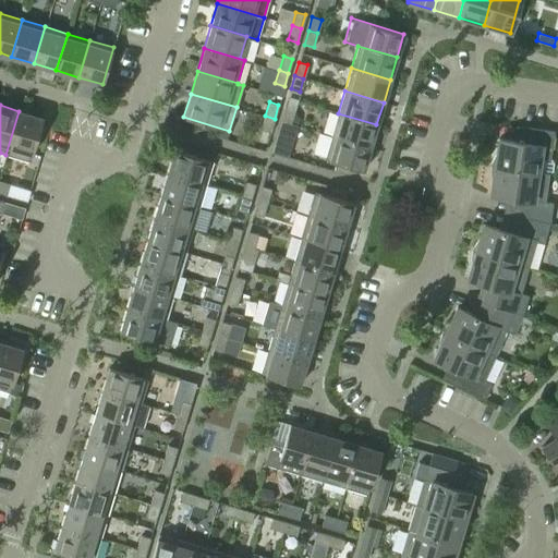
[(281,121),(291,123),(294,110),(286,107),(281,121)]
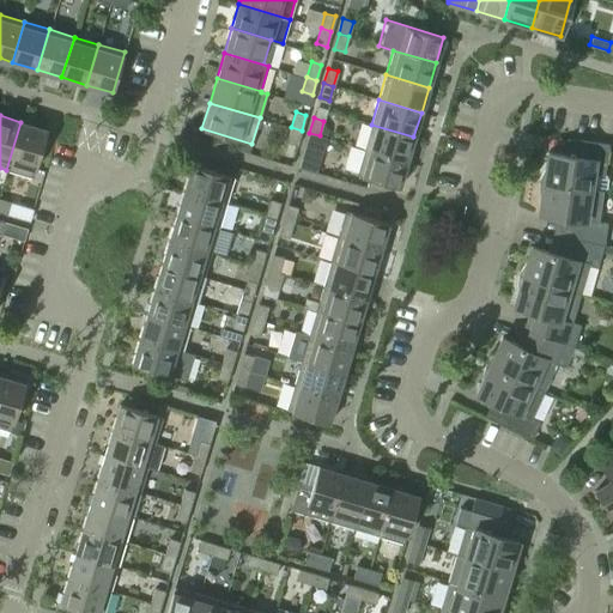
[(47,129),(20,122),(6,170),(31,177),(34,168),(35,168),(47,129)]
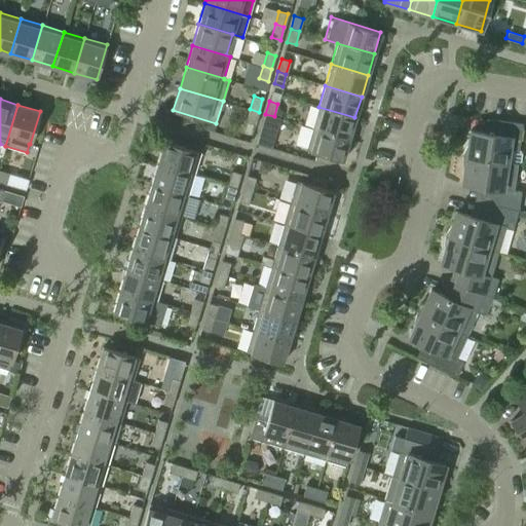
[(312,127),(348,139),(354,117),(318,107),(312,127)]
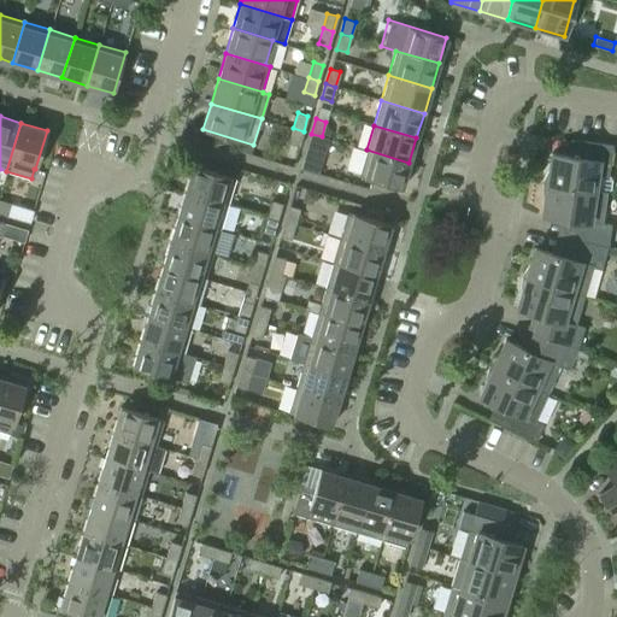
[(304,131),(293,128),(288,144),(299,146),(304,131)]
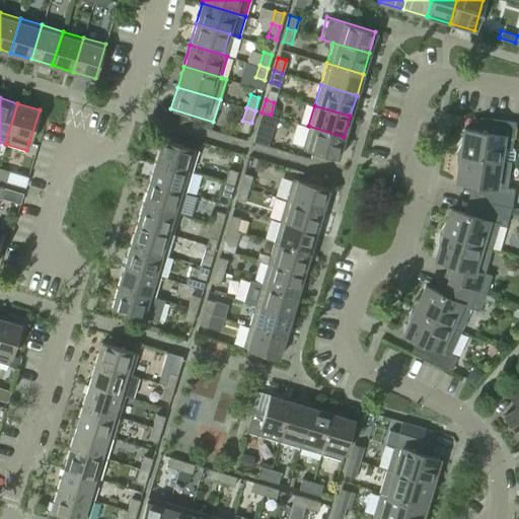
[(276,117),(271,115),(262,113),(252,142),(267,146),(276,117)]
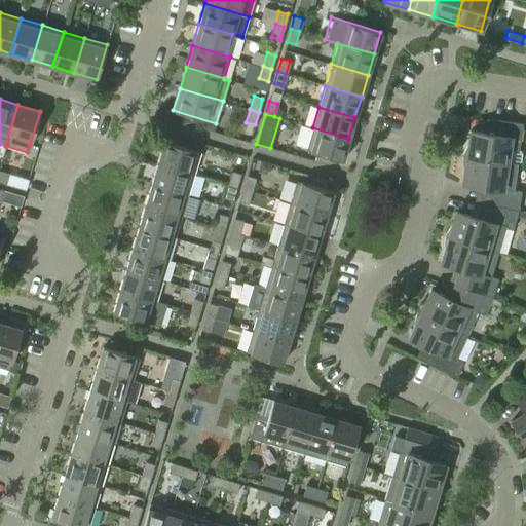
[(463,153),(462,156),(517,164),(517,163),(520,161),(521,153),(519,150),(522,123),(497,120),(495,134),(470,130),(467,144),(466,145),(466,146),(465,148),(464,149),(463,151),(463,152),(463,153)]
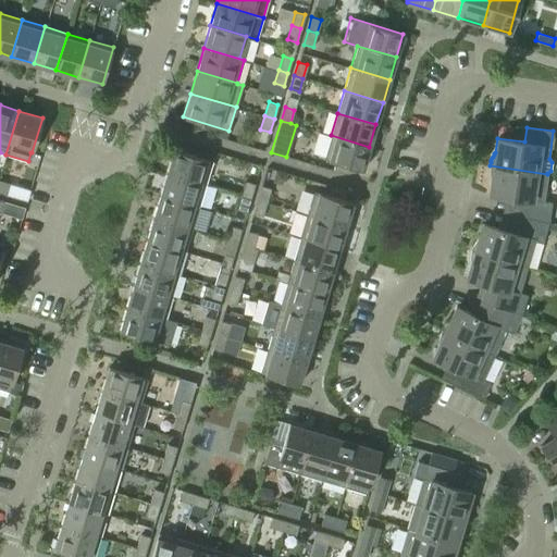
[(369,147),(331,135),(323,159),(362,170),(369,147)]
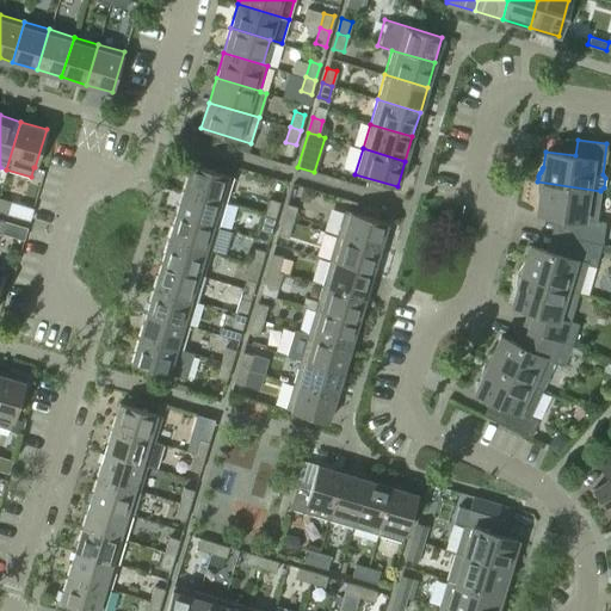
[(183,189),(226,202),(233,177),(190,164),(183,189)]
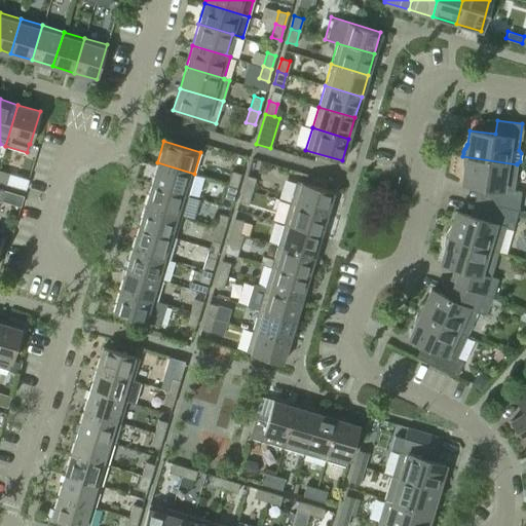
[(487,187),(485,202),(518,211),(521,190),(513,189),(517,164),(462,156),(462,159),(462,162),(462,166),(463,170),(461,183),(487,187)]
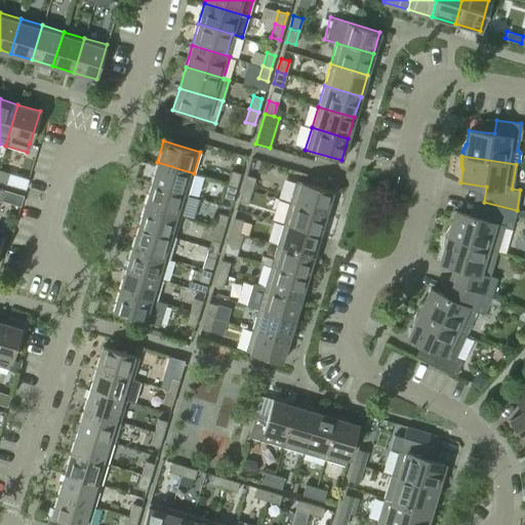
[(260,161),(257,171),(263,173),(269,170),(270,164),(260,161)]
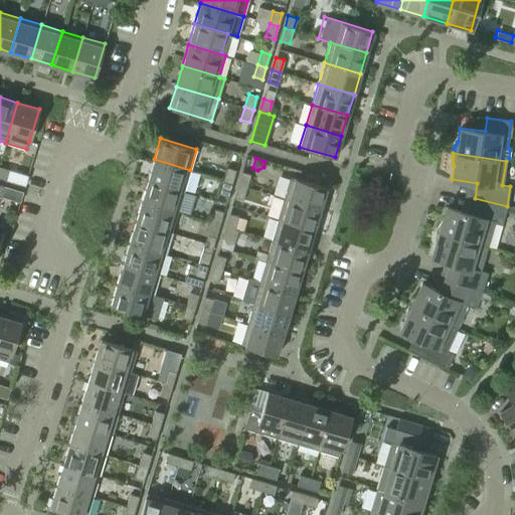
[(148,180),(183,191),(190,170),(154,159),(148,180)]
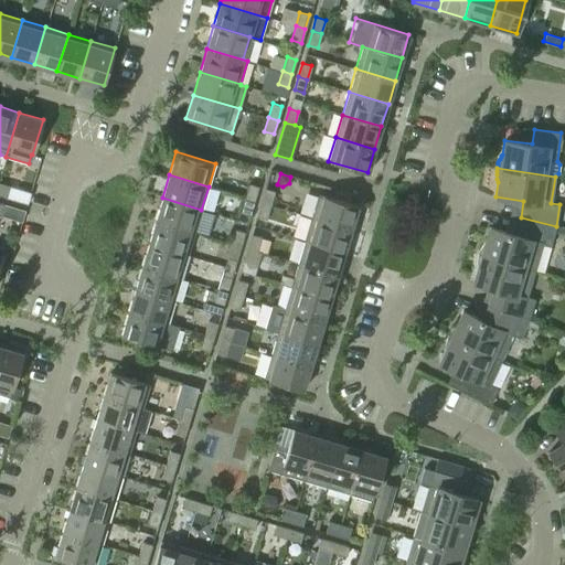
[(0,183),(0,195),(6,198),(10,187),(0,183)]
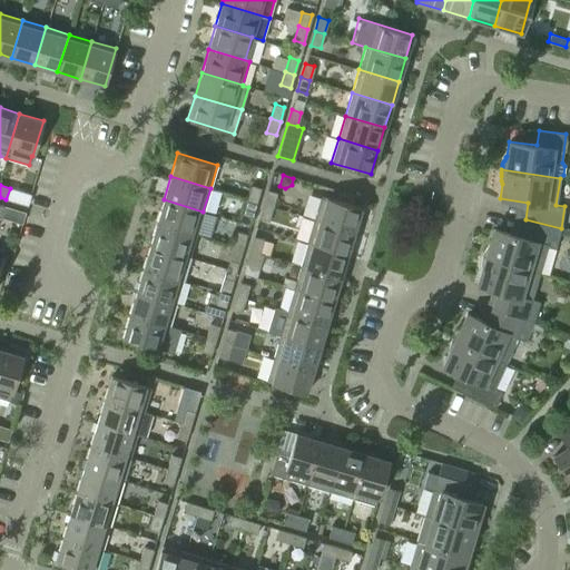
[(246,199),(256,202),(261,188),(251,185),(246,199)]
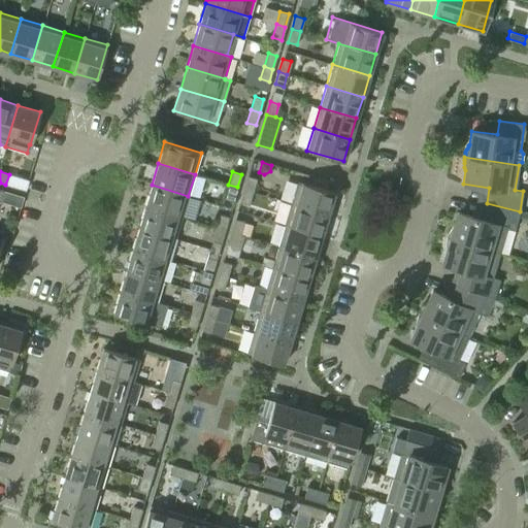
[(243,189),(253,192),(257,179),(248,176),(243,189)]
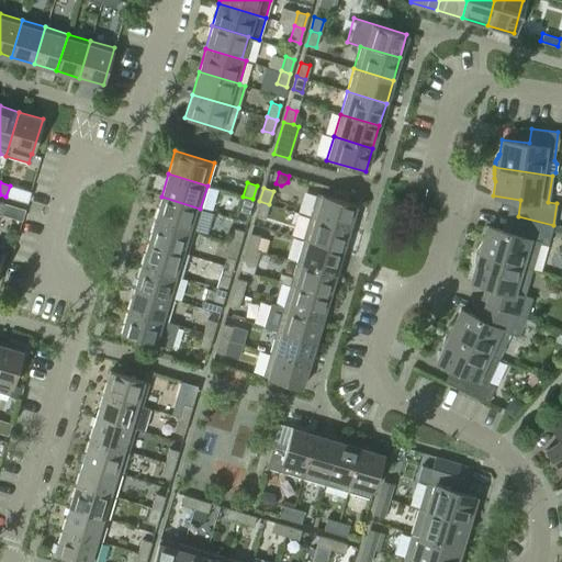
[(310,216),(349,227),(356,204),(316,193),(310,216)]
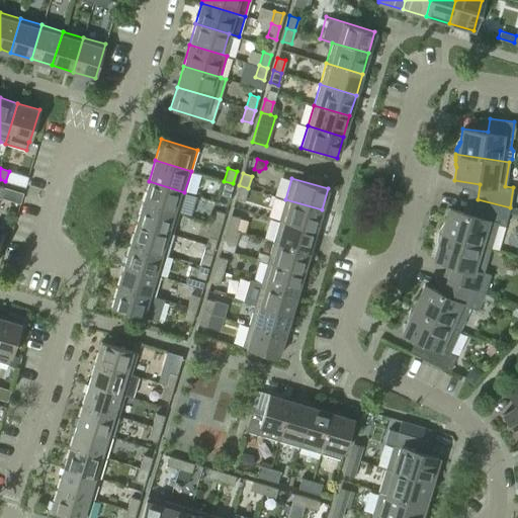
[(149,181),(142,202),(178,212),(190,216),(196,196),(184,192),(149,181)]
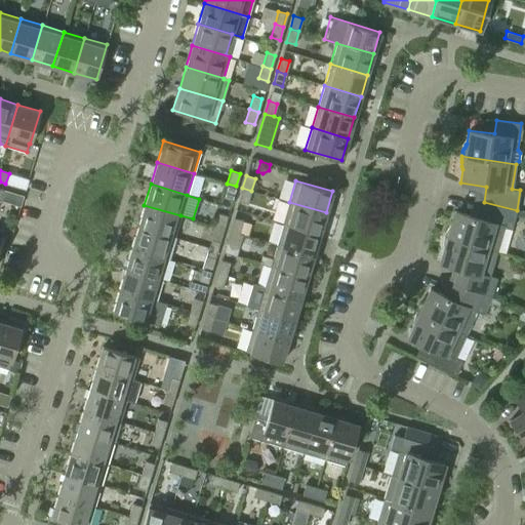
[(236,186),(227,184),(223,197),(232,199),(236,186)]
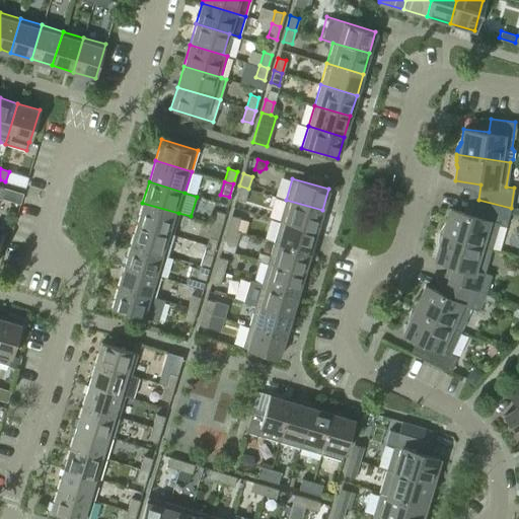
[(248,189),(239,186),(235,199),(244,202),(248,189)]
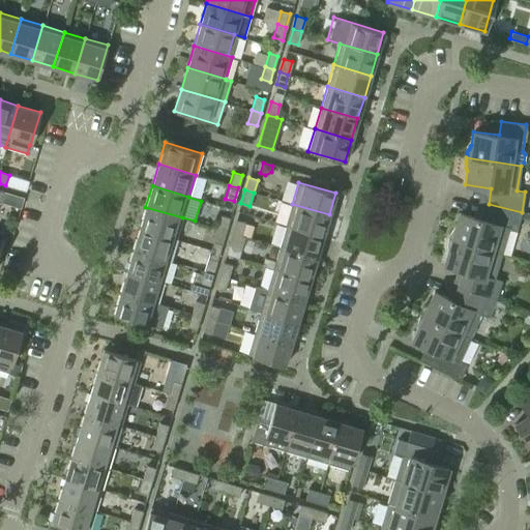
[(286,226),(322,236),(329,214),(292,204),(286,226)]
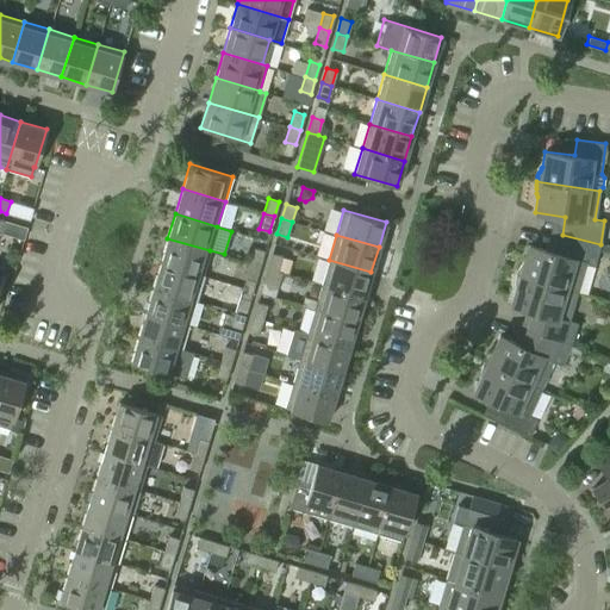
[(517,271),(516,274),(577,292),(585,263),(593,266),(601,244),(562,235),(556,254),(528,246),(524,260),(522,263),(518,267),(517,271)]
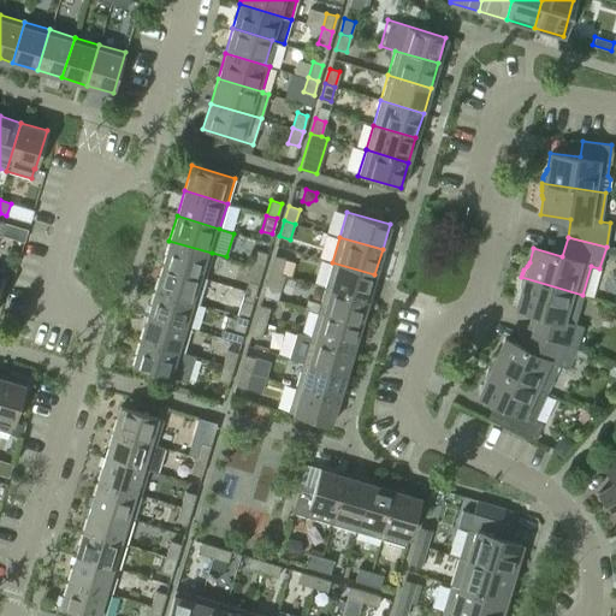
[(161,265),(205,278),(212,253),(169,241),(161,265)]
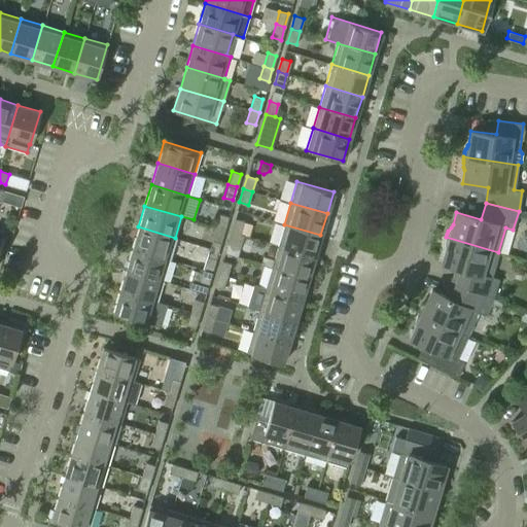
[(215,226),(224,230),(227,216),(219,213),(215,226)]
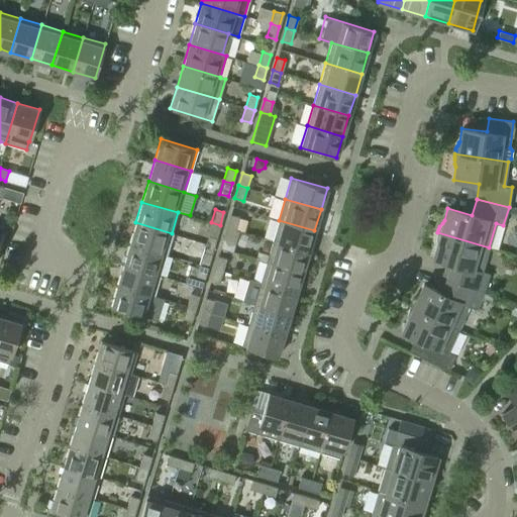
[(230,214),(226,227),(235,229),(238,230),(242,232),(246,220),(238,218),(238,217),(230,214)]
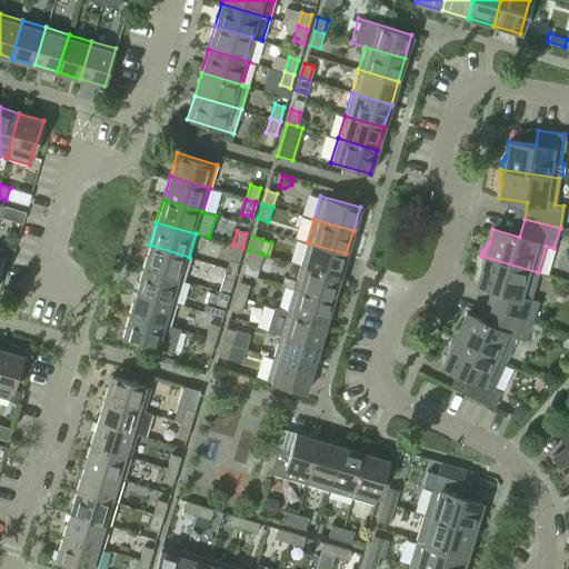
[(300,265),(339,277),(346,253),(307,242),(300,265)]
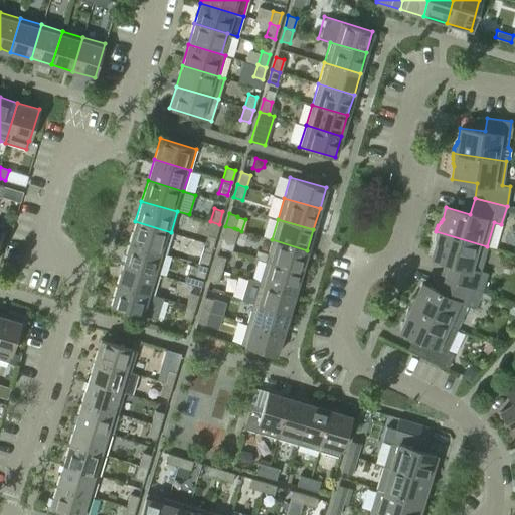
[(129,242),(165,253),(171,232),(135,221),(129,242)]
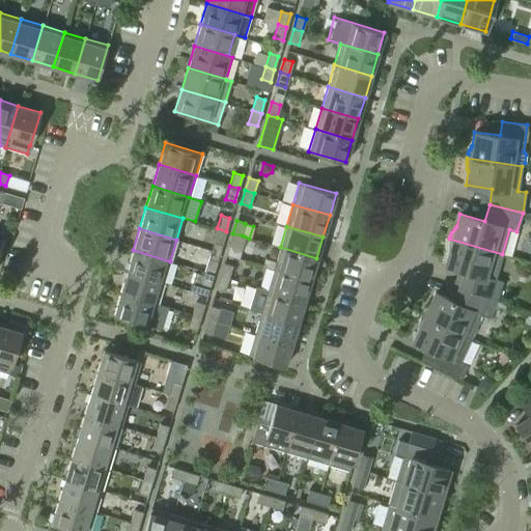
[(217,228),(213,241),(222,244),(226,231),(217,228)]
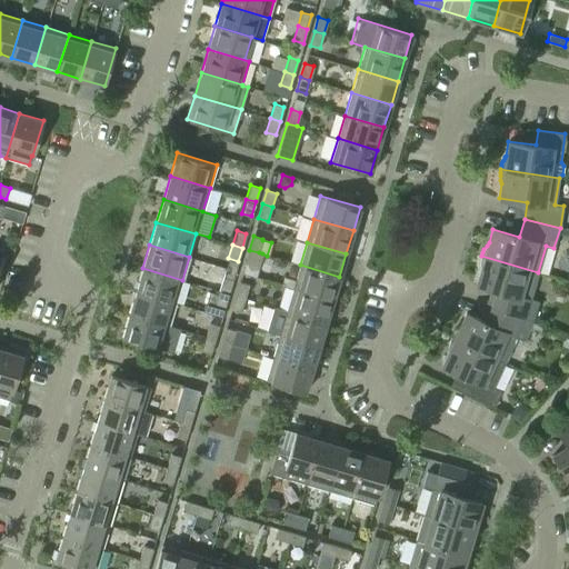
[(262,253),(259,252),(249,250),(245,265),(258,268),(262,253)]
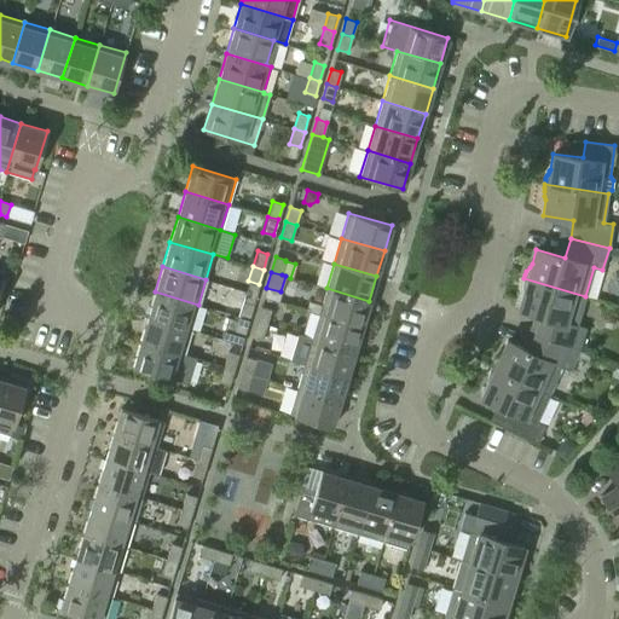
[(547,317),(542,335),(579,350),(586,327),(577,324),(585,296),(524,278),(522,281),(522,284),(522,289),(522,294),(519,308),(547,317)]
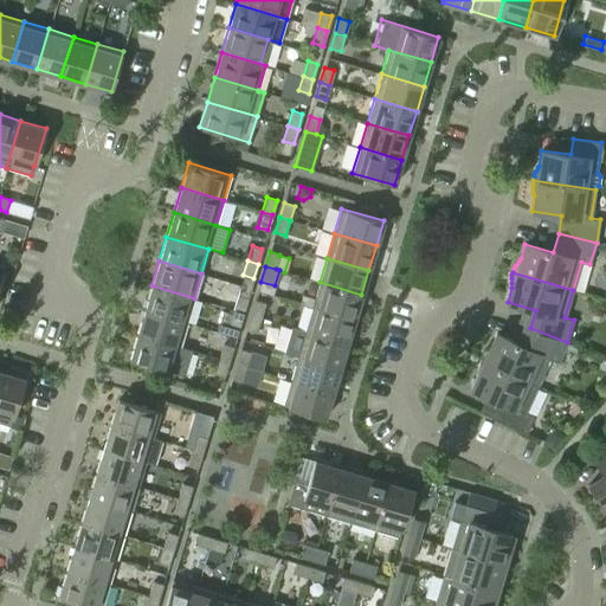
[(361,295),(320,282),(315,297),(303,294),(301,303),(311,307),(354,320),(361,295)]
